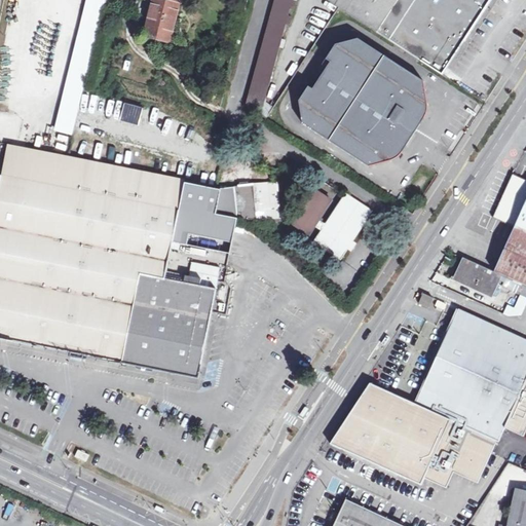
[(88,0),(61,114),(76,118),(105,0),(88,0)]
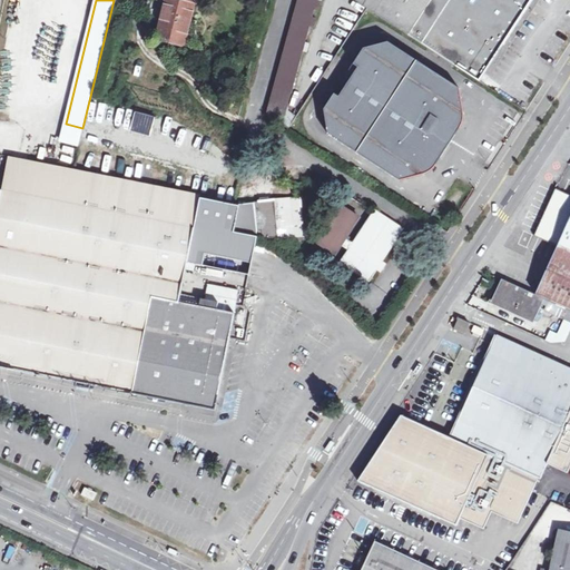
[(166,0),(157,39),(185,47),(196,3),(193,2),(193,0),(166,0)]
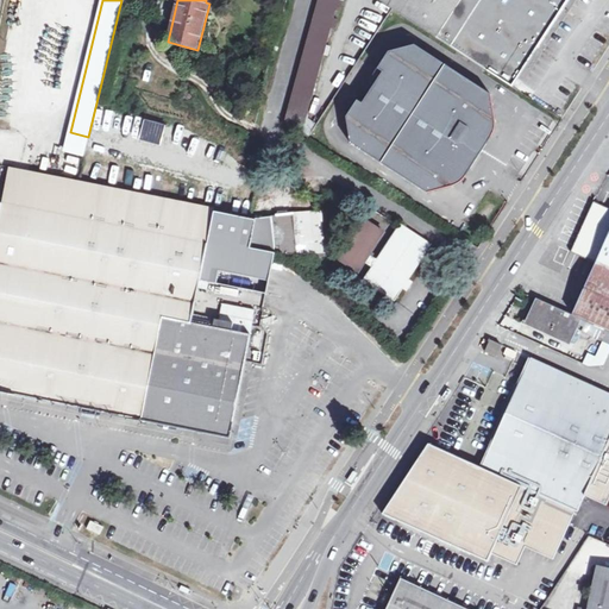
[(332,27),(336,27),(338,19),(334,18),(339,0),(318,0),(284,121),(301,132),(305,126),(332,27)]
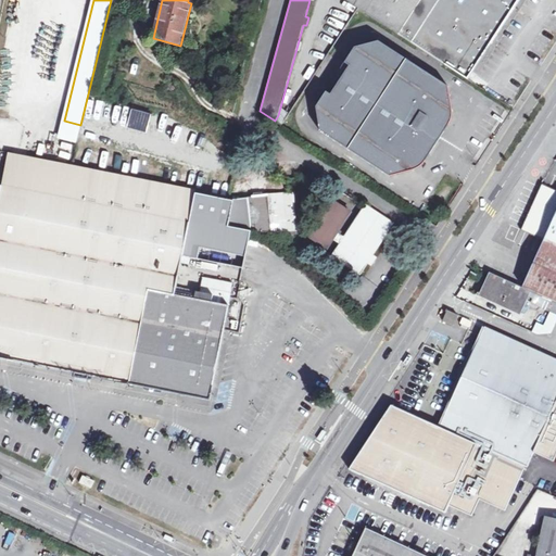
[(345,0),(401,35),(422,0),(345,0)]
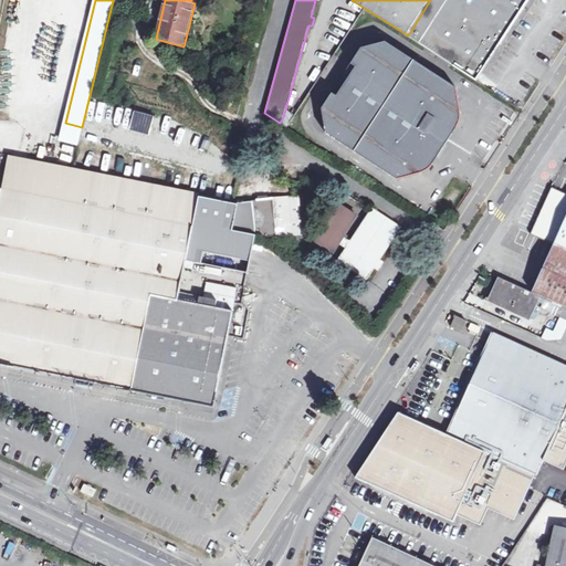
[(489,62),(512,24),(525,6),(515,0),(430,0),(408,35),(477,80),(489,62)]
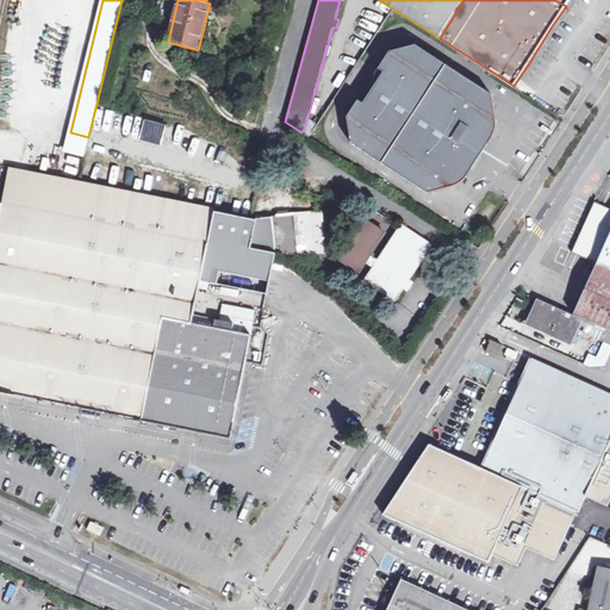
[(379,68),(384,72),(363,103),(358,100),(347,117),(352,144),(428,194),(454,187),(462,182),(468,176),(465,170),(485,138),(492,138),(496,130),(497,122),(492,94),(416,44),(390,51),(379,68)]
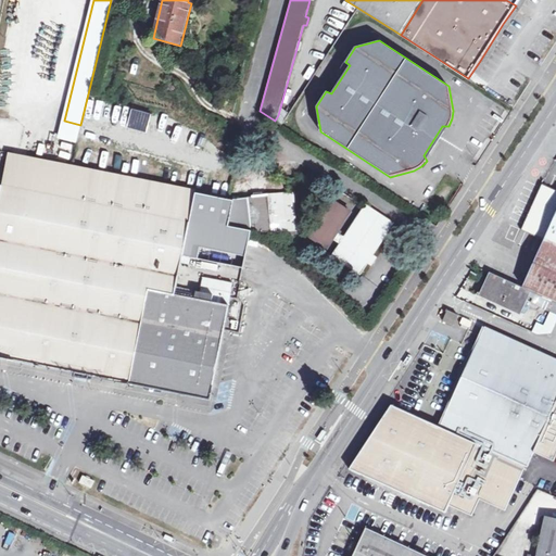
[(76,140),(80,125),(64,121),(60,137),(76,140)]
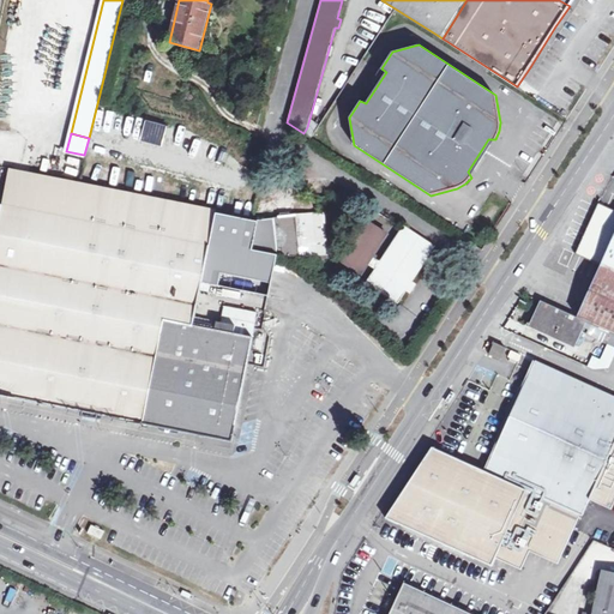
[(0,395),(6,397),(37,402),(80,182),(11,169),(4,204),(1,204),(0,212),(0,395)]
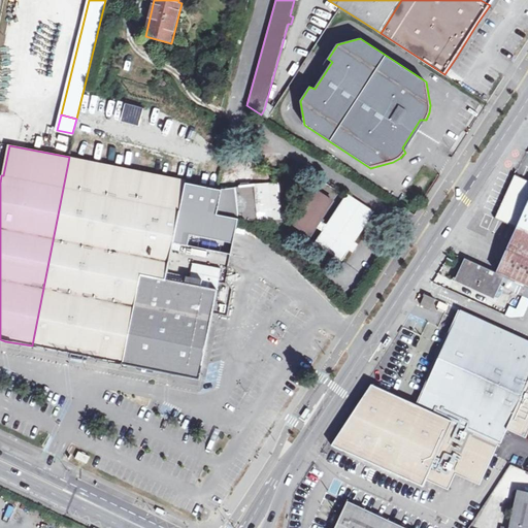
[(187,180),(69,157),(32,345),(73,354),(86,356),(126,364),(143,275),(167,279),(174,243),(187,183),(187,180)]
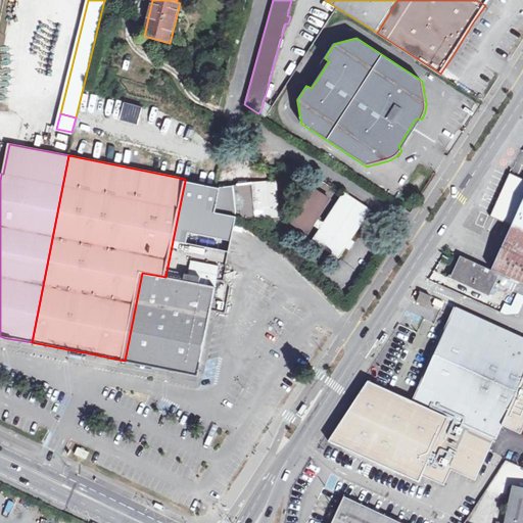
[(522,178),(511,173),(491,216),(514,226),(492,270),(498,273),(504,276),(522,284),(522,178)]
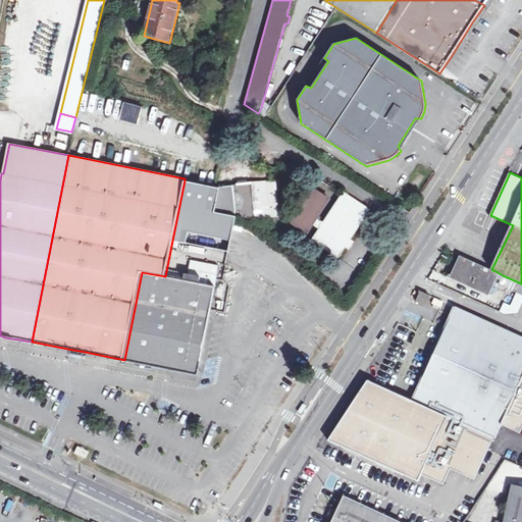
[(172,241),(228,252),(237,218),(238,218),(235,186),(215,188),(185,180),(172,241)]
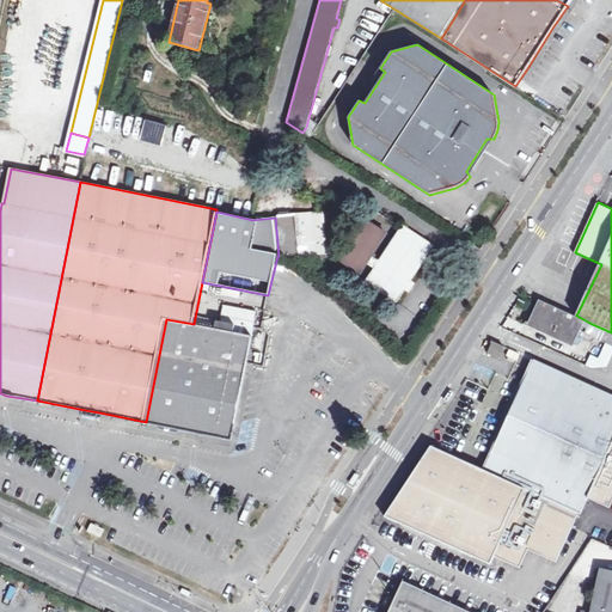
[(325,252),(323,212),(275,218),(279,256),(307,254),(307,255),(325,252)]
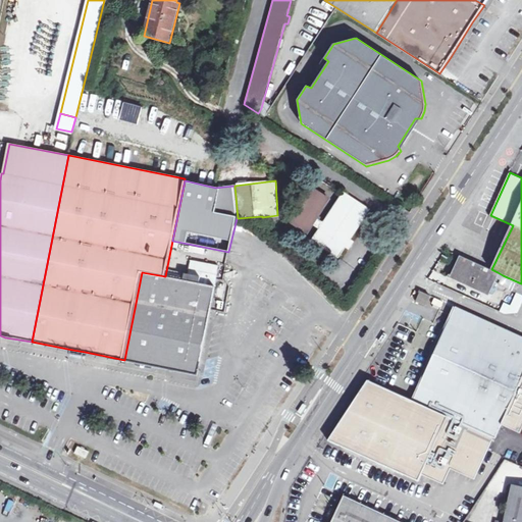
[(320,228),(312,241),(338,257),(369,210),(344,194),(323,223),(316,218),(328,199),(314,190),(293,222),(307,232),(313,223),(320,228)]
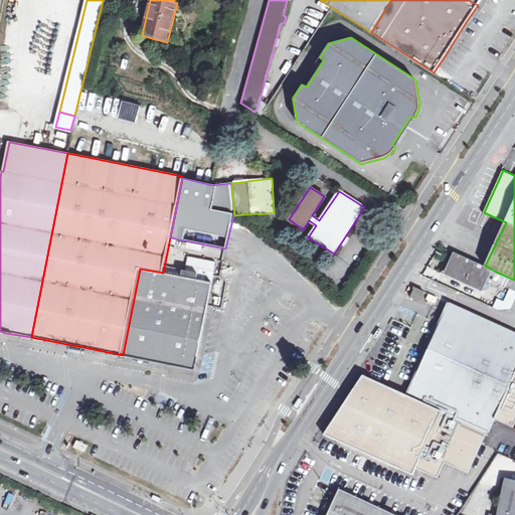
[(454,251),(449,264),(455,267),(452,274),(483,288),(491,269),(485,266),(454,251)]
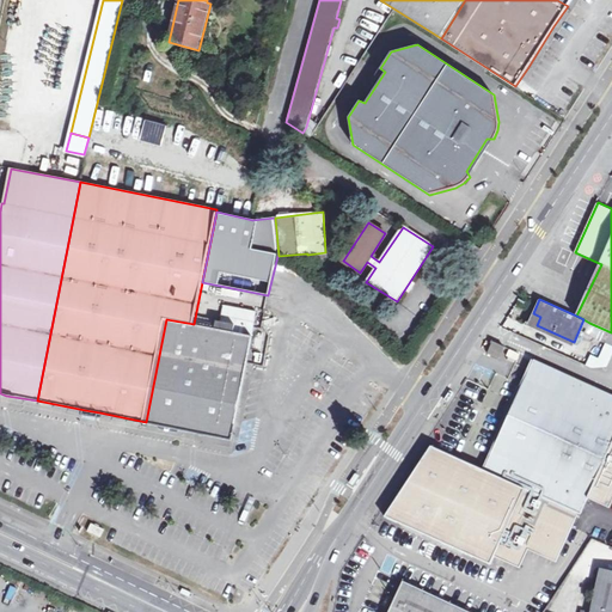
[(166,319),(146,422),(194,432),(232,439),(252,335),(251,335),(256,311),(224,304),(220,320),(215,319),(214,329),(194,324),(166,319)]
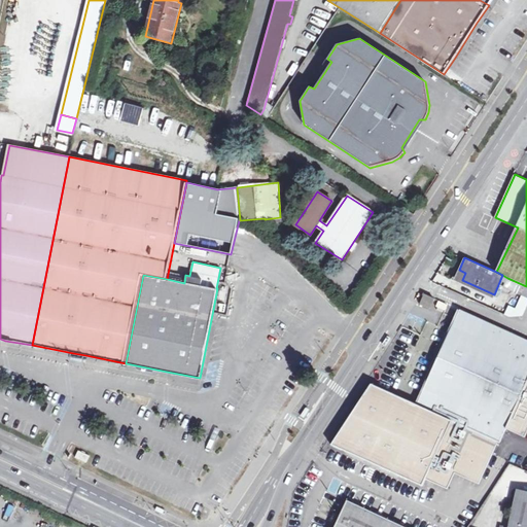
[(465,273),(459,270),(456,277),(462,280),(465,273)]
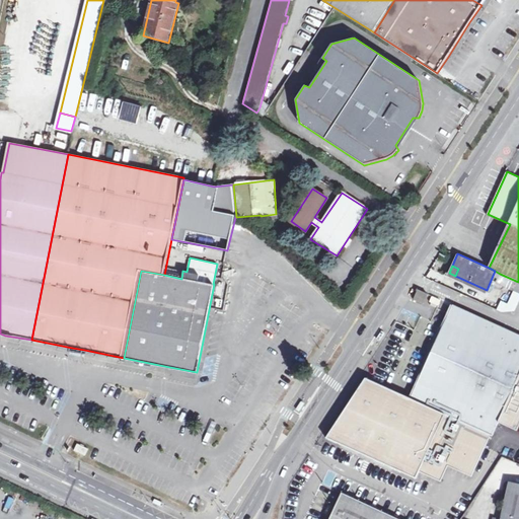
[(518,292),(518,282),(500,274),(496,283),(518,292)]
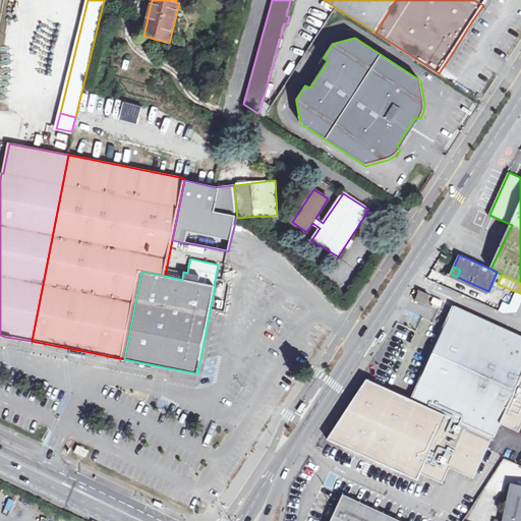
[(416,300),(426,304),(430,295),(421,290),(416,300)]
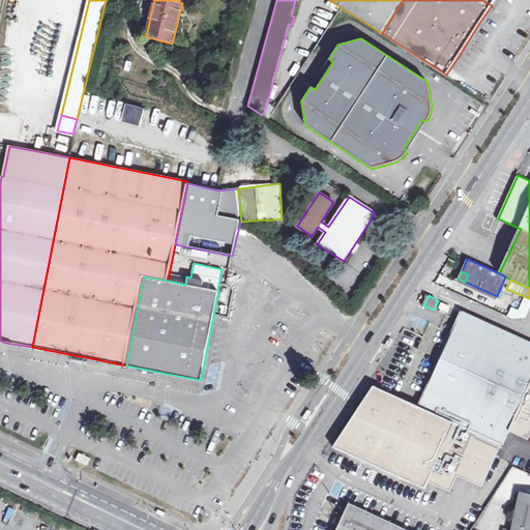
[(448,315),(450,305),(440,303),(439,313),(448,315)]
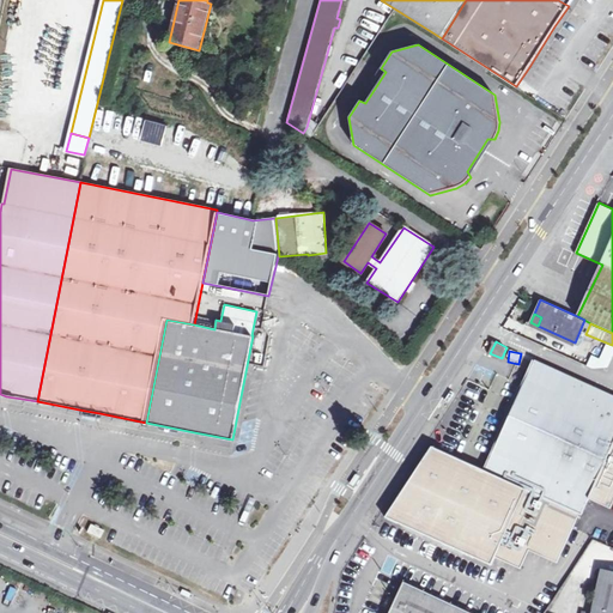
[(612,463),(606,461),(612,443),(612,395),(536,360),(517,402),(513,400),(505,411),(508,411),(481,468),(581,513),(583,514),(590,497),(605,503),(612,481),(612,463)]
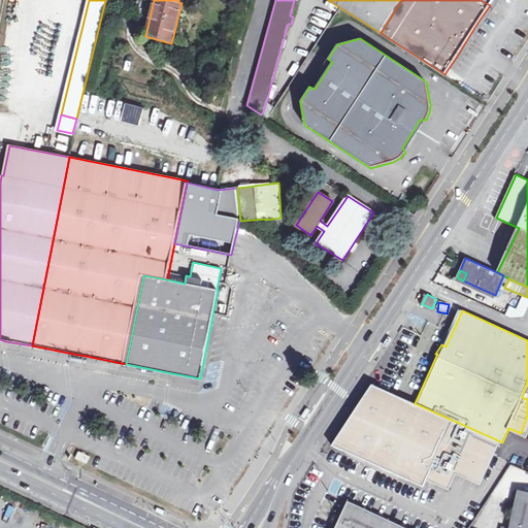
[(391,339),(387,337),(381,347),(385,350),(391,339)]
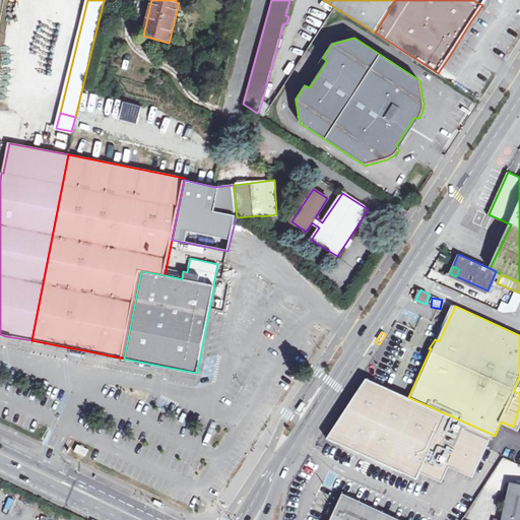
[(70,360),(72,348),(31,340),(31,352),(70,360)]
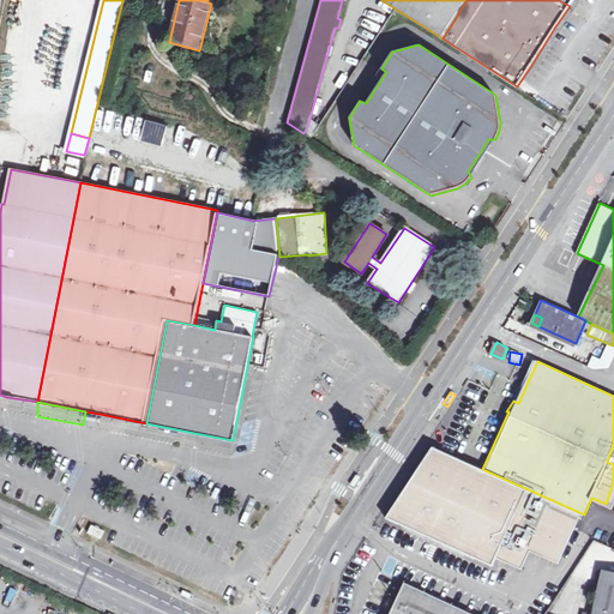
[(559,563),(582,513),(482,469),(433,447),(387,517),(493,565),(497,557),(523,569),(531,551),(559,563)]
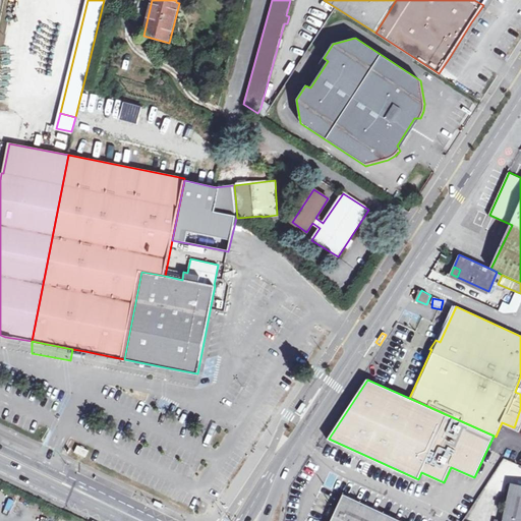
[(301,414),(307,405),(303,403),(298,411),(301,414)]
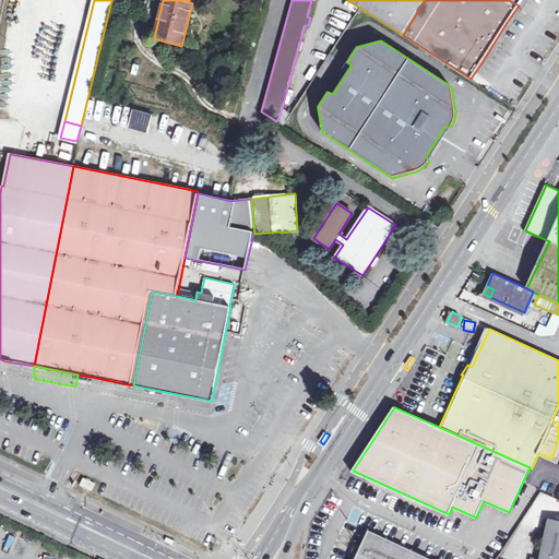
[(83,478),(80,485),(93,490),(96,484),(83,478)]
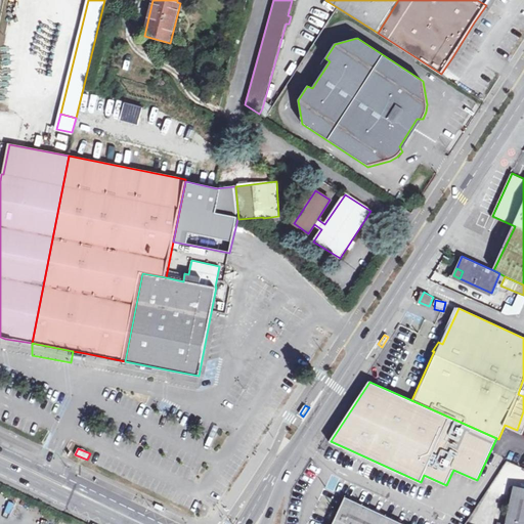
[(523,523),(523,488),(515,487),(506,523),(523,523)]
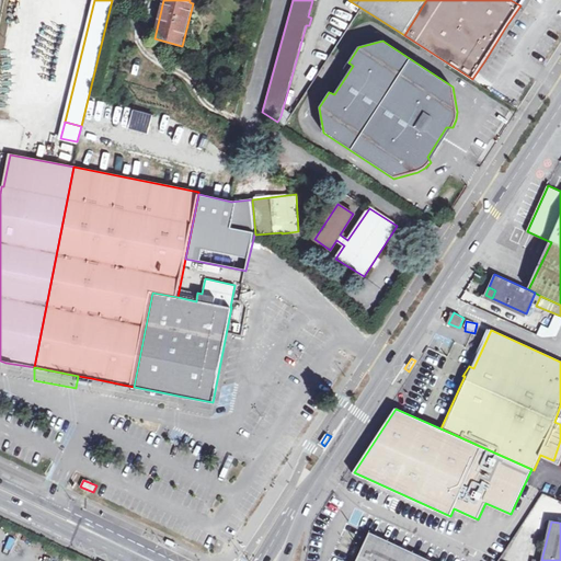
[(431,560),(370,533),(357,560),(431,560)]
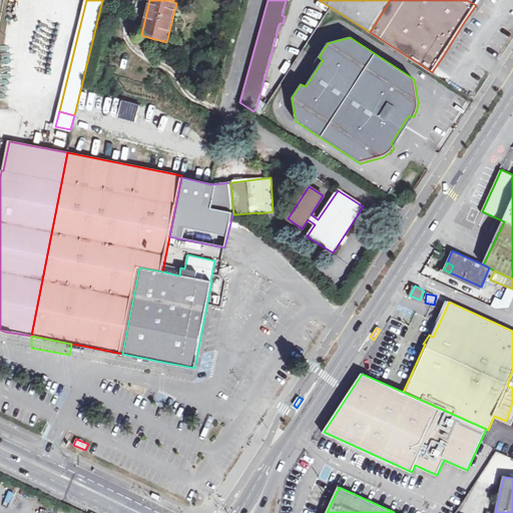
[(152,495),(161,500),(163,496),(154,491),(153,494),(152,495)]
